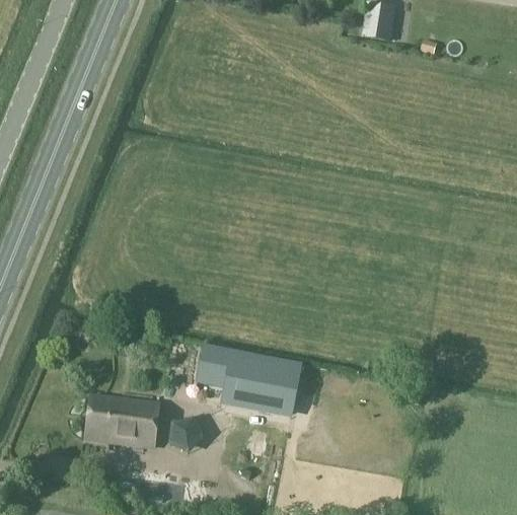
[(365,2),(362,28),(360,35),(388,40),(388,33),(390,24),(377,22),(380,4),(365,2)]
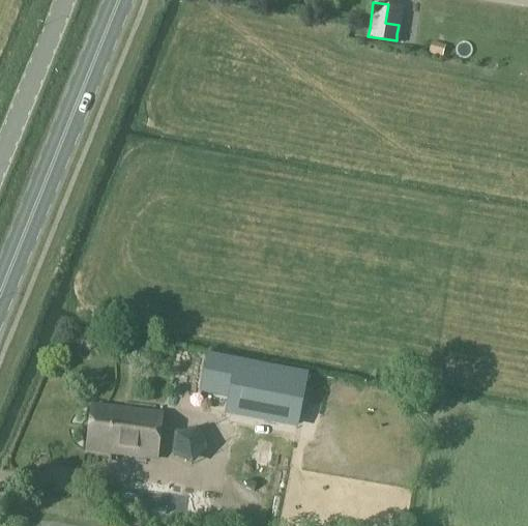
[(442,44),(430,39),(427,50),(440,54),(442,44)]
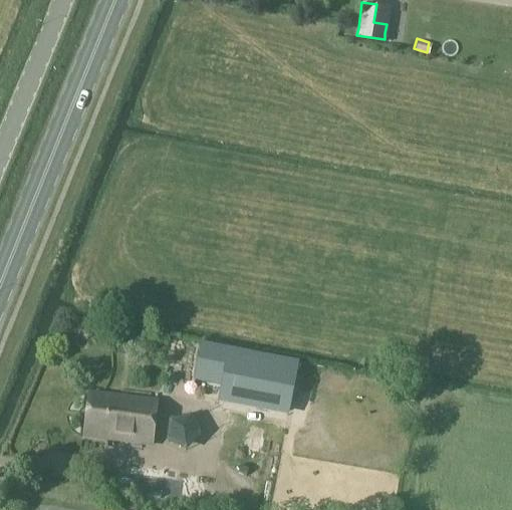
[(245,399),(298,408),(303,375),(250,367),(245,399)]
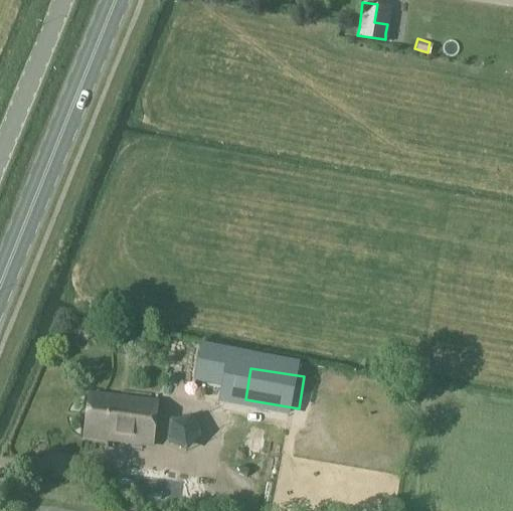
[(90,390),(83,434),(150,442),(155,398),(90,390)]
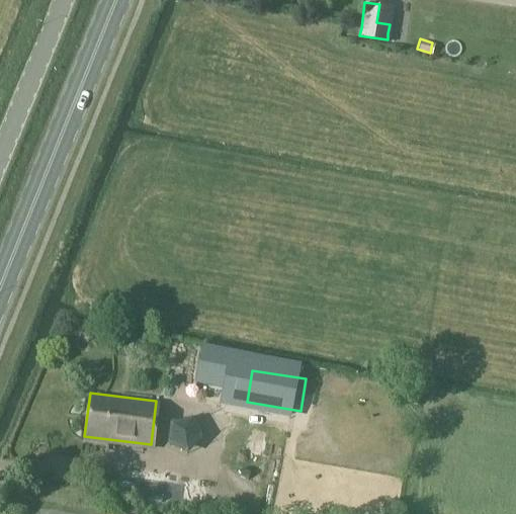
[(170,419),(168,440),(189,448),(204,433),(193,414),(170,419)]
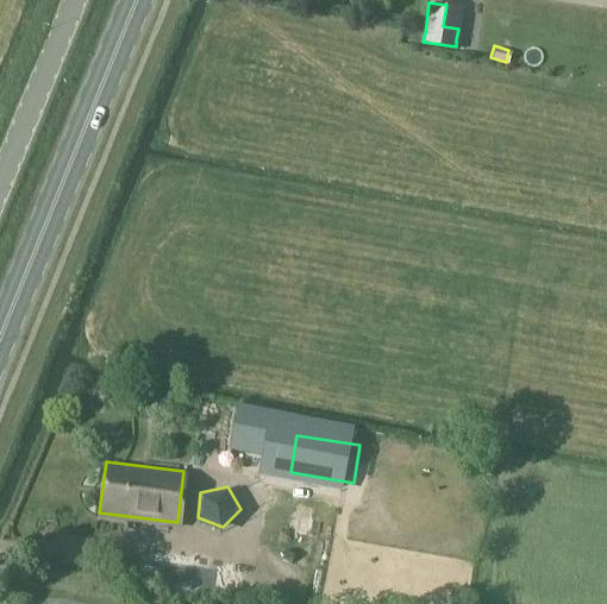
[(121,542),(119,570),(176,576),(174,587),(225,593),(229,554),(121,542)]
